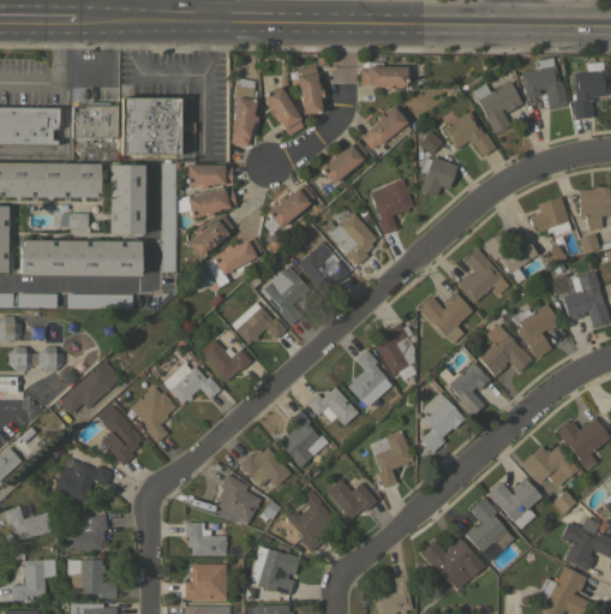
[(563,82),(563,84),(564,84),(569,105),(564,106),(564,107),(555,108),(555,107),(551,108),(546,88),(540,89),(541,94),(538,95),(538,96),(531,97),(531,96),(526,97),(522,72),(540,69),(539,63),(553,60),(555,66),(557,66),(559,82),(563,82)]
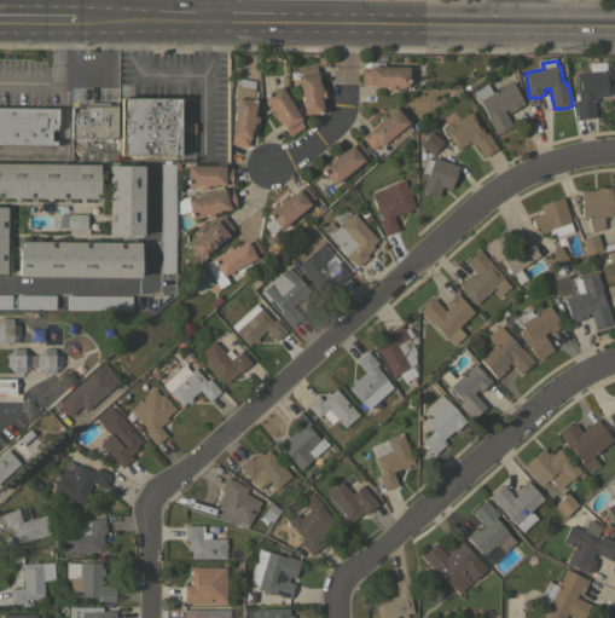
[(614,96),(597,97),(597,102),(596,102),(597,119),(580,120),(578,102),(581,102),(578,74),(592,73),(591,63),(611,62),(613,68),(608,69),(608,70),(610,70),(614,96)]
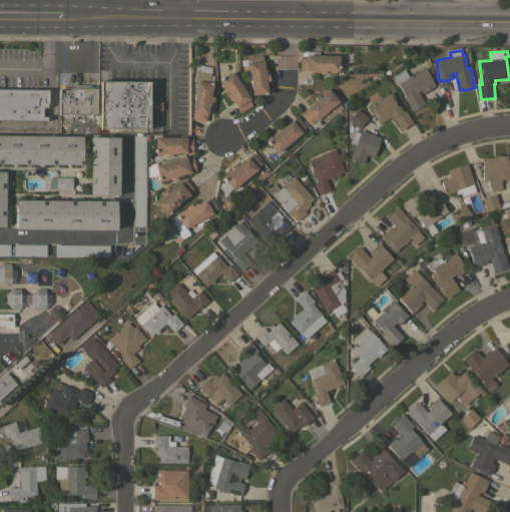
[(309,56),(309,54),(341,54),(340,68),(337,72),(328,72),(328,74),(323,73),(323,71),(318,71),(314,71),(314,70),(310,69),(310,70),(302,70),(302,56),(309,56)]
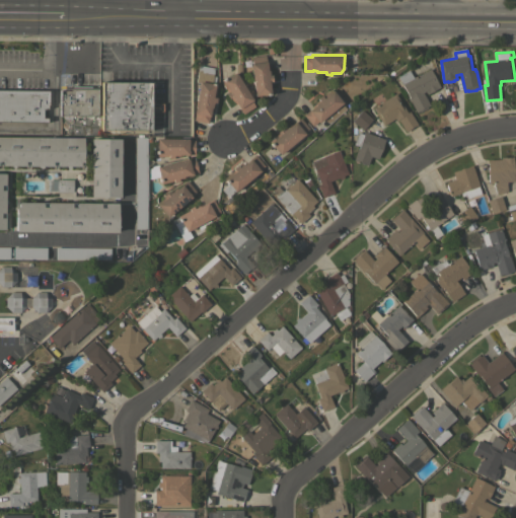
[(252,64),(254,64),(253,58),(268,56),(270,71),(271,71),(272,75),(274,75),(275,82),(272,82),(274,94),(269,95),(269,94),(256,96),(252,64)]
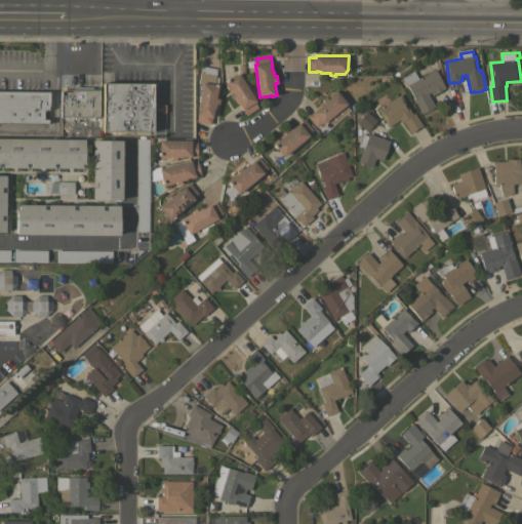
[(415,72),(420,80),(437,70),(447,88),(435,95),(433,92),(430,94),(437,107),(434,109),(434,110),(427,114),(426,113),(424,114),(415,101),(416,99),(404,78),(415,72)]
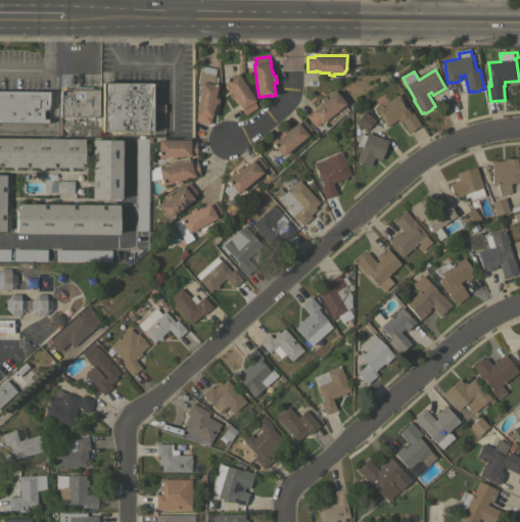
[(197,122),(199,115),(197,114),(203,83),(199,83),(201,70),(217,74),(217,77),(220,78),(220,77),(222,78),(221,82),(220,82),(219,84),(223,85),(223,87),(221,87),(218,99),(221,99),(220,104),(218,103),(217,108),(216,108),(215,112),(211,125),(197,122)]
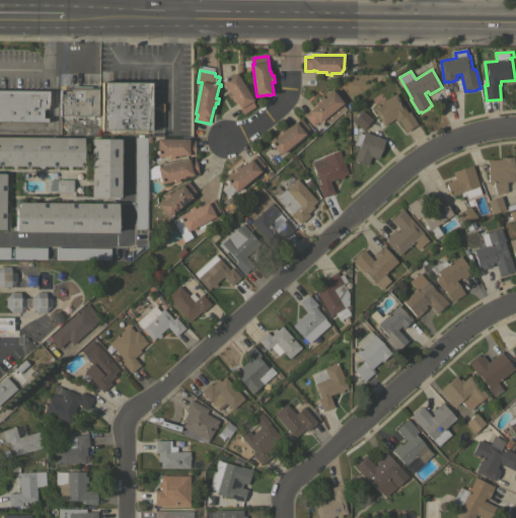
[(254,100),(252,101),(256,106),(245,115),(238,104),(237,104),(235,101),(232,98),(231,99),(228,93),(229,92),(223,82),(225,81),(224,80),(227,78),(227,79),(237,73),(254,100)]
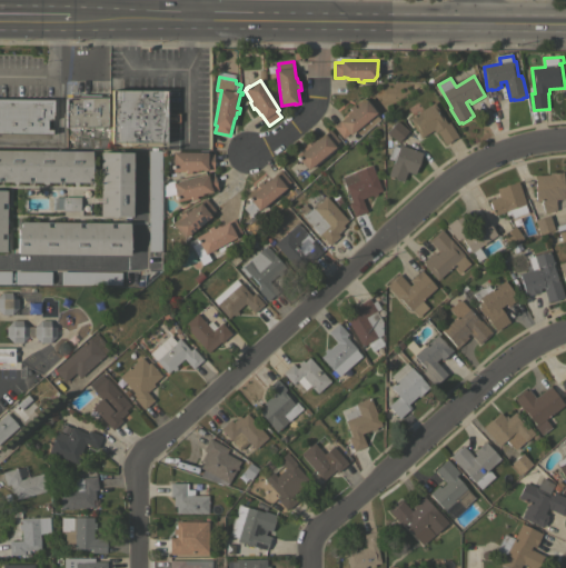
[(168,90),(167,143),(112,143),(113,90),(168,90)]
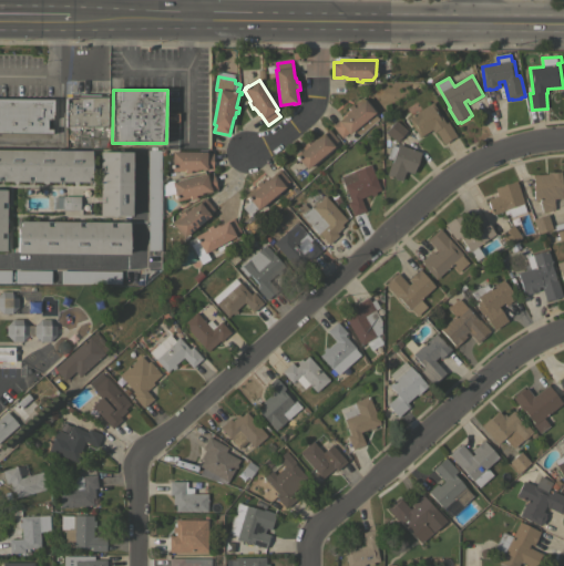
[(77,100),(77,96),(111,95),(111,127),(81,127),(81,130),(72,130),(72,127),(68,127),(68,100),(77,100)]
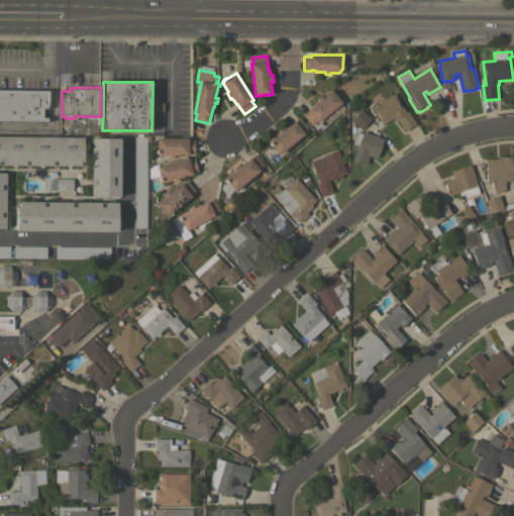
[(0,90),(50,91),(50,105),(49,105),(49,109),(44,109),(44,118),(49,118),(49,122),(0,121),(0,90)]
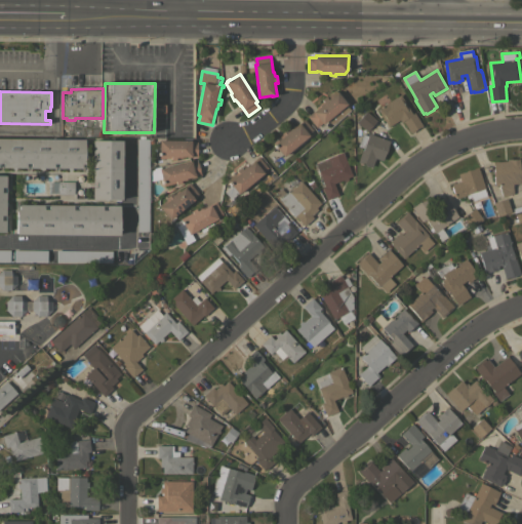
[(321,107),(320,106),(324,102),(323,101),(327,96),(329,99),(338,92),(349,105),(348,106),(352,111),(334,125),(330,120),(324,125),(323,124),(318,128),(309,117),(321,107)]
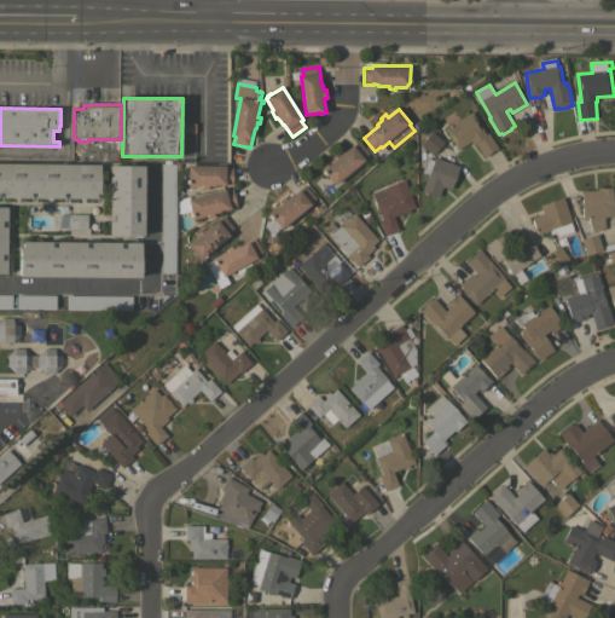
[(491,133),(500,149),(486,159),(477,144),(475,145),(473,142),(459,150),(446,130),(474,113),(487,134),(491,133)]
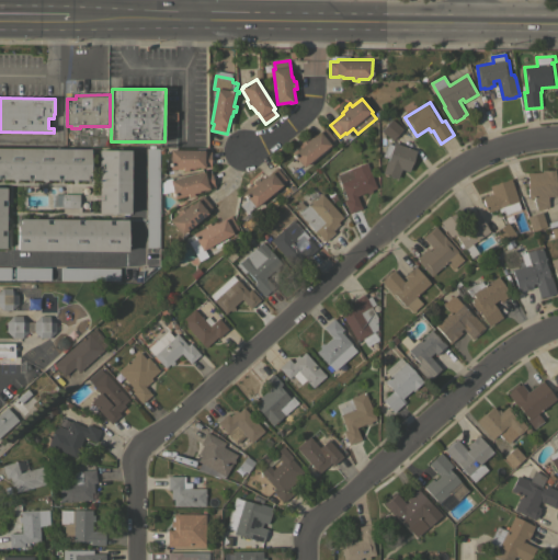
[(384,130),(394,120),(405,129),(395,140),(384,130)]
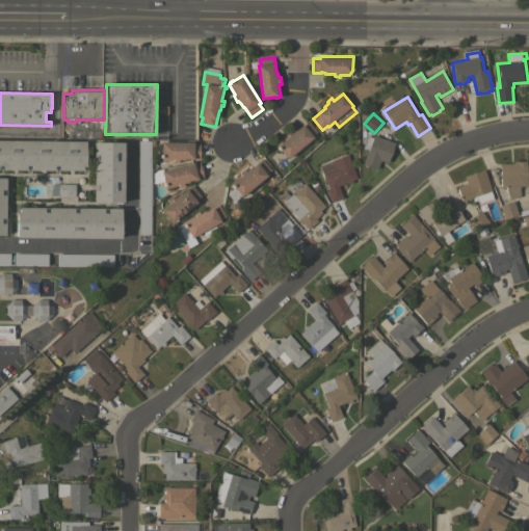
[(289,159),(278,144),(287,137),(286,136),(292,131),(293,133),(296,130),(297,131),(305,125),(305,126),(310,121),(319,132),(314,136),(315,137),(289,159)]
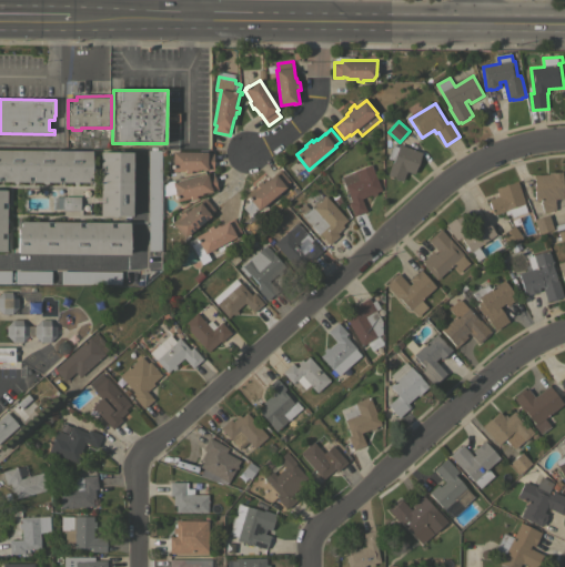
[(423,153),(415,174),(407,172),(404,182),(389,175),(393,163),(394,164),(395,161),(390,159),(394,145),(400,148),(401,145),(423,153)]
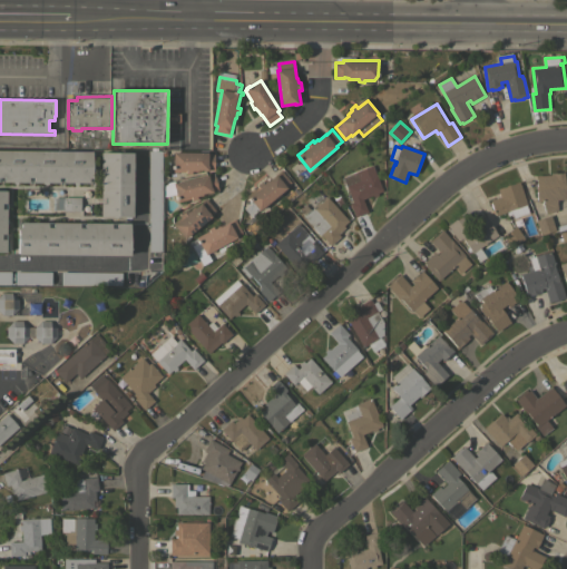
[(152,151),(154,151),(154,148),(159,148),(159,151),(164,151),(164,252),(152,252),(152,151)]
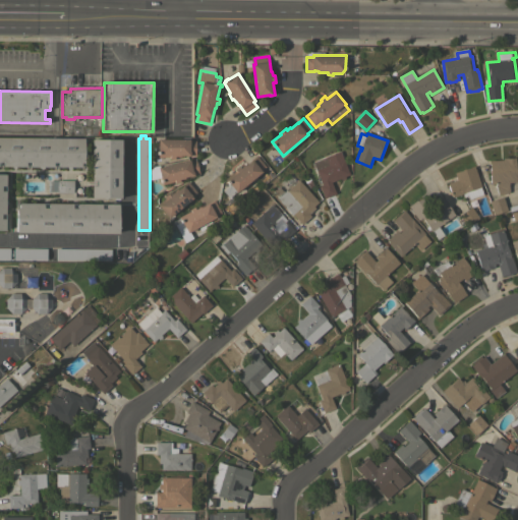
[(0,137),(85,138),(85,154),(87,154),(87,157),(85,157),(85,163),(83,163),(83,167),(73,167),(73,169),(70,169),(70,167),(60,167),(60,163),(56,163),(55,167),(46,167),(46,169),(43,168),(43,167),(33,167),(33,163),(27,163),(27,167),(18,167),(18,168),(15,168),(15,167),(5,167),(5,163),(0,163),(0,137)]
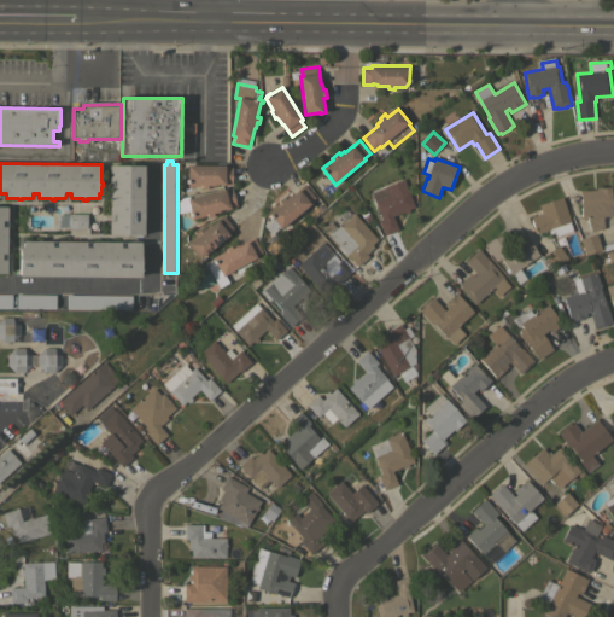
[(146,166),(145,236),(144,236),(144,237),(139,237),(139,236),(128,236),(128,237),(124,237),(124,236),(111,236),(111,221),(116,221),(116,215),(111,215),(111,186),(116,186),(117,180),(111,180),(111,166),(146,166)]
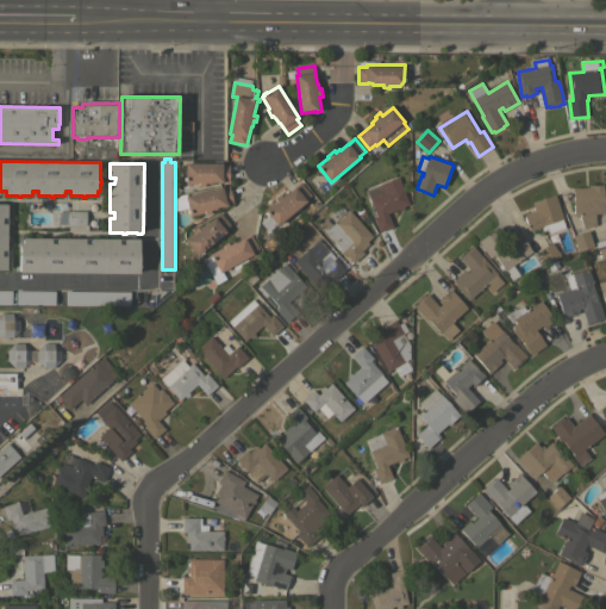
[(224,163),(224,166),(231,166),(231,182),(219,182),(217,182),(217,184),(212,184),(212,185),(206,185),(206,187),(200,187),(200,185),(187,185),(187,181),(186,181),(186,178),(187,178),(187,163),(224,163)]
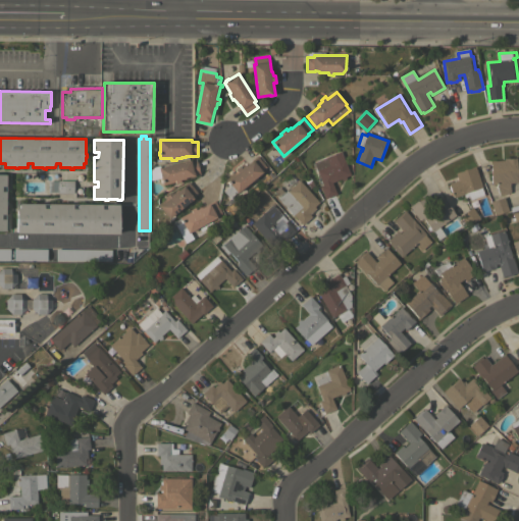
[(343,152),(352,175),(347,177),(348,179),(344,181),(343,178),(333,183),(339,195),(326,199),(321,187),(324,186),(315,163),(343,152)]
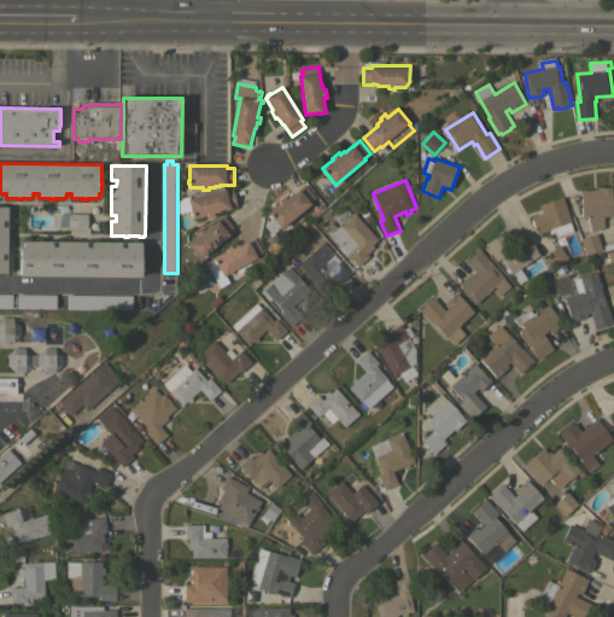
[(317,198),(282,228),(281,228),(274,234),(265,226),(269,223),(267,221),(270,219),(273,221),(274,219),(269,214),(281,203),(280,202),(284,197),(286,199),(291,196),(292,197),(307,185),(317,198)]
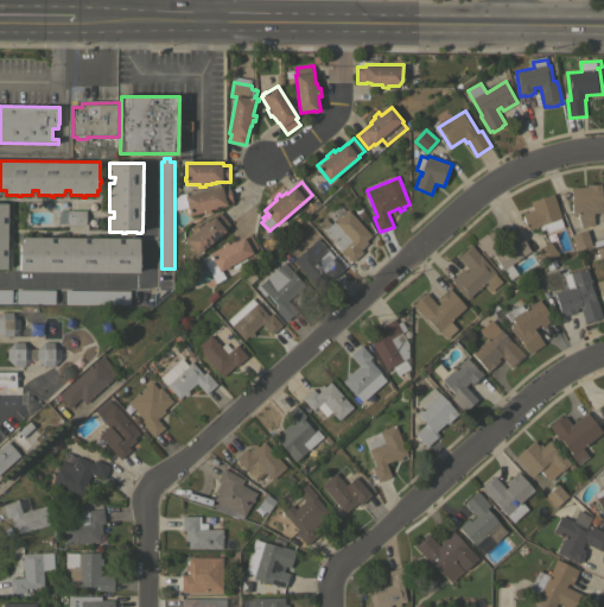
[(589,187),(589,185),(603,184),(603,213),(595,214),(596,225),(589,228),(584,228),(580,221),(580,214),(574,215),(573,206),(572,206),(572,200),(573,200),(573,188),(589,187)]
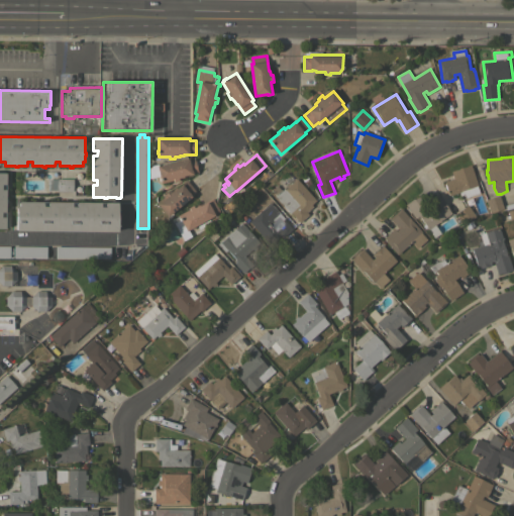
[(190,159),(190,161),(196,160),(199,173),(192,175),(190,176),(190,175),(188,176),(188,177),(185,177),(185,178),(180,179),(180,181),(176,182),(175,181),(163,184),(162,181),(161,181),(161,179),(162,178),(161,176),(150,179),(151,168),(158,167),(190,159)]
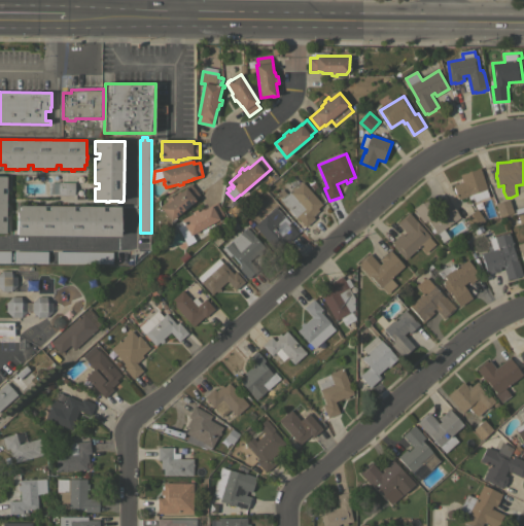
[(482,168),(488,189),(490,198),(477,202),(475,199),(470,200),(469,197),(459,200),(454,185),(463,182),(461,175),(482,168)]
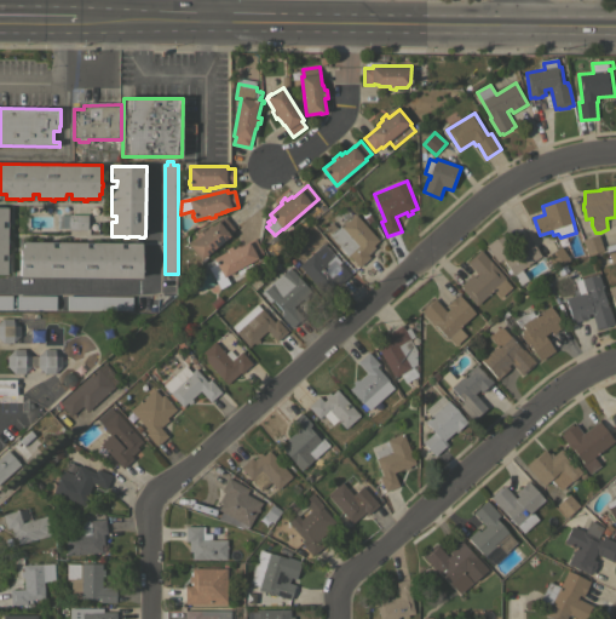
[(0,207),(10,208),(10,222),(4,222),(4,228),(10,228),(10,240),(11,240),(11,244),(9,244),(9,256),(4,254),(4,261),(9,261),(9,275),(0,275),(0,207)]
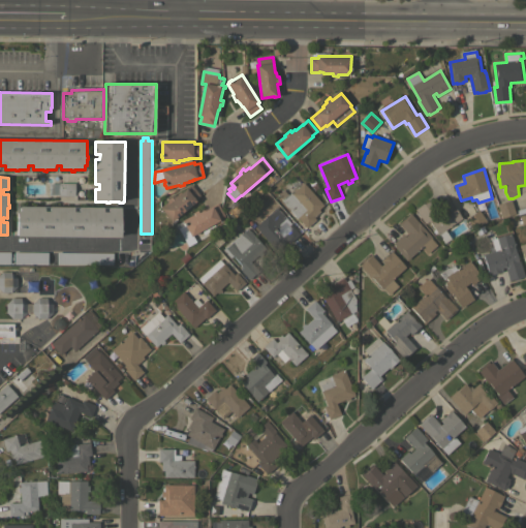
[(325,205),(320,210),(321,212),(315,217),(317,219),(308,228),(307,227),(304,230),(296,221),(299,219),(283,202),(292,193),(294,194),(305,183),(325,205)]
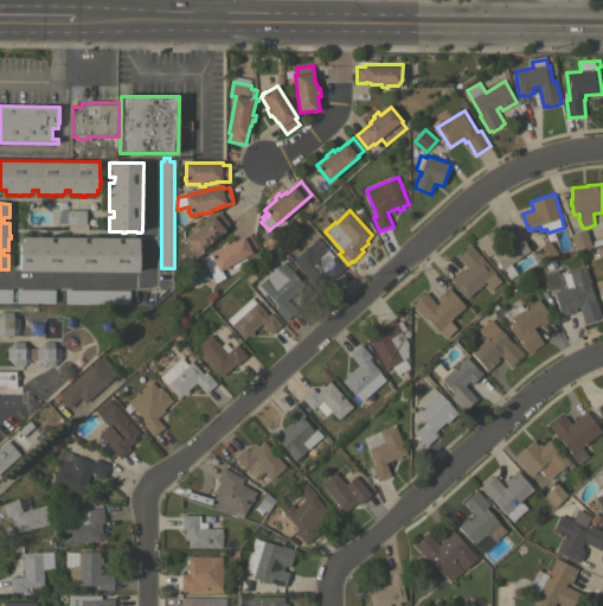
[(88,211),(88,225),(69,225),(69,223),(59,224),(59,211),(88,211)]
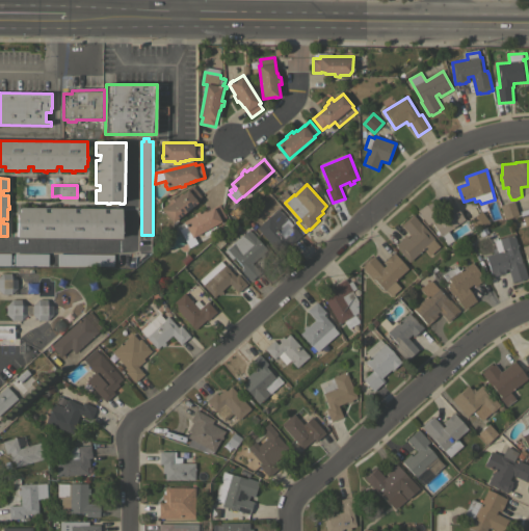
[(163,209),(172,203),(169,201),(176,196),(177,198),(181,195),(181,196),(188,190),(189,190),(193,186),(203,197),(197,202),(199,203),(174,222),(163,209)]
